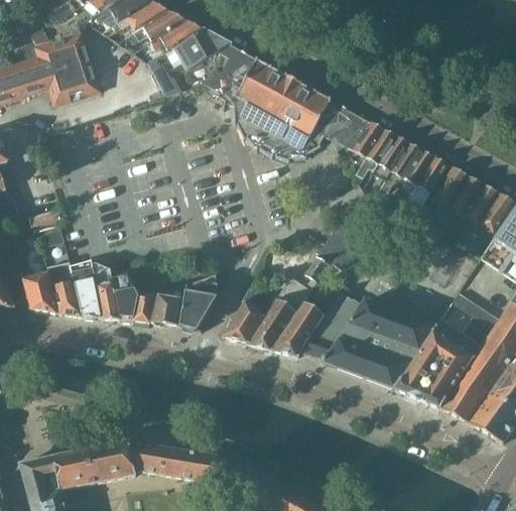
[(38,31),(33,34),(38,45),(82,31),(79,23),(92,16),(98,12),(118,0),(89,0),(85,4),(57,20),(50,24),(49,25),(38,31)]
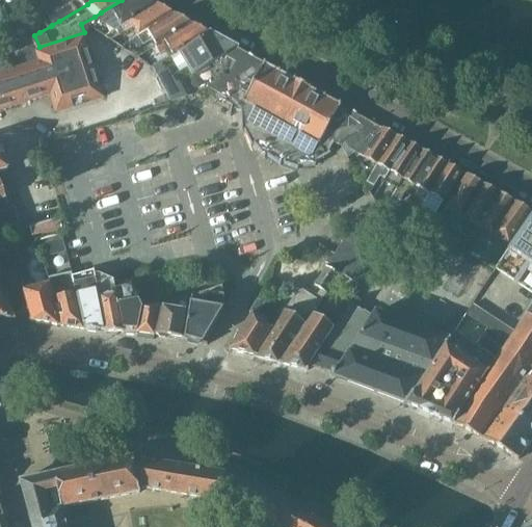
[(35,0),(51,26),(52,25),(59,21),(87,4),(91,0),(35,0)]
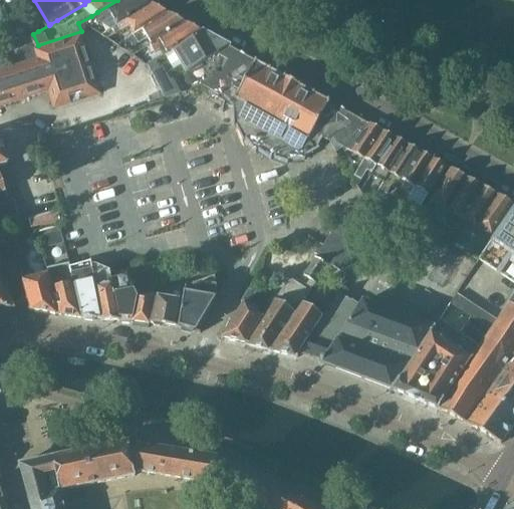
[(117,0),(97,12),(101,18),(112,12),(117,20),(154,0),(117,0)]
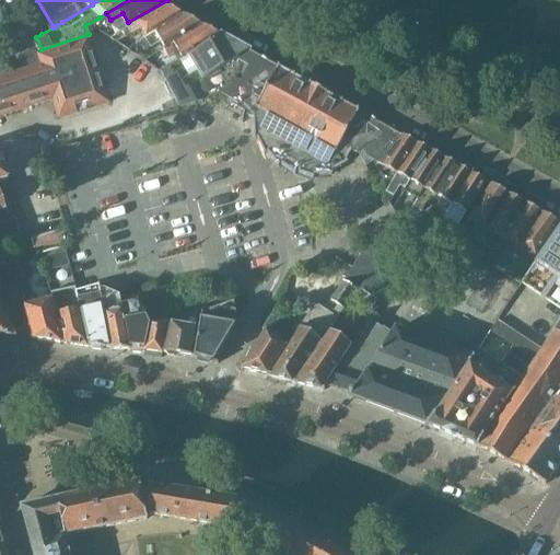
[(123,26),(111,33),(117,36),(125,32),(126,33),(141,23),(144,29),(143,30),(147,33),(185,10),(167,0),(128,22),(121,26),(123,26)]
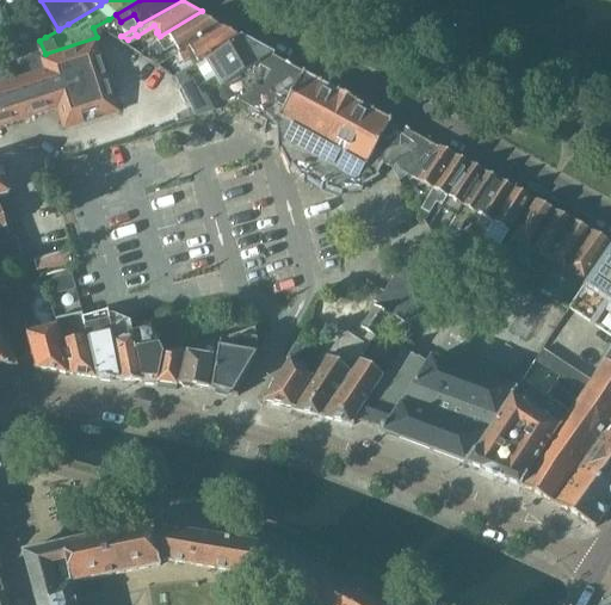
[(160,36),(154,39),(159,49),(176,39),(179,47),(179,48),(222,22),(202,11),(160,36)]
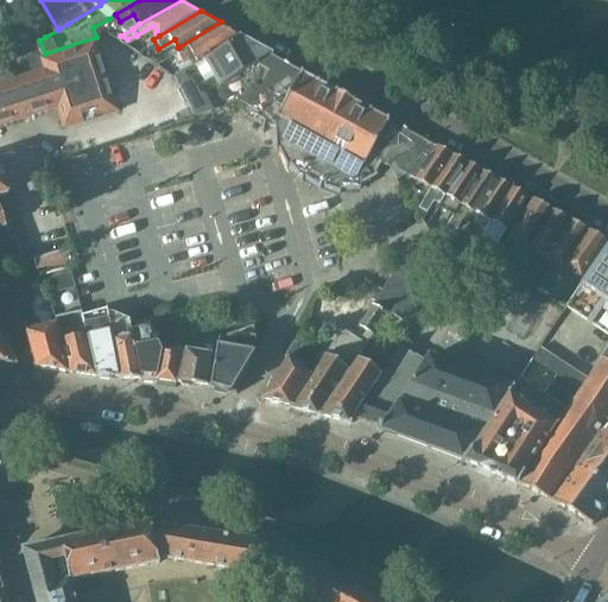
[(178,48),(173,50),(178,58),(183,56),(184,57),(195,52),(198,58),(241,33),(221,21),(178,48)]
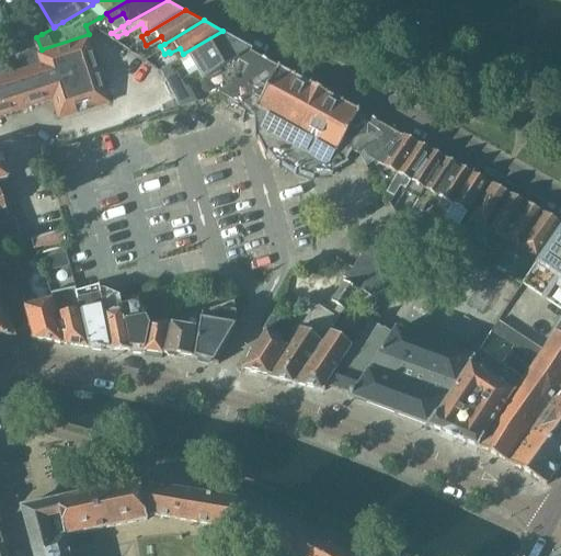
[(7,30),(0,34),(0,45),(7,56),(22,46),(11,27),(7,30)]
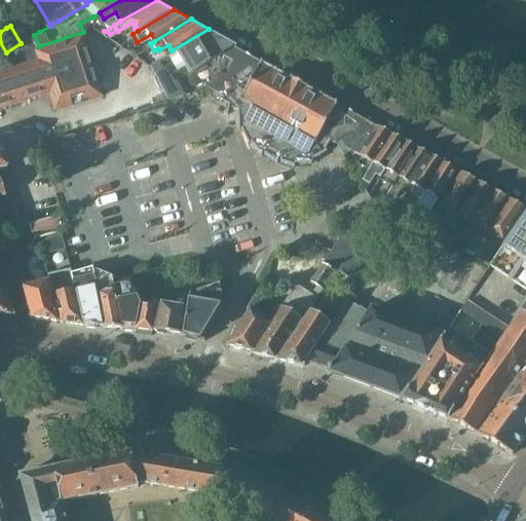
[(172,50),(170,51),(179,67),(186,62),(191,70),(208,61),(217,77),(219,75),(220,69),(225,50),(236,43),(209,29),(172,50)]
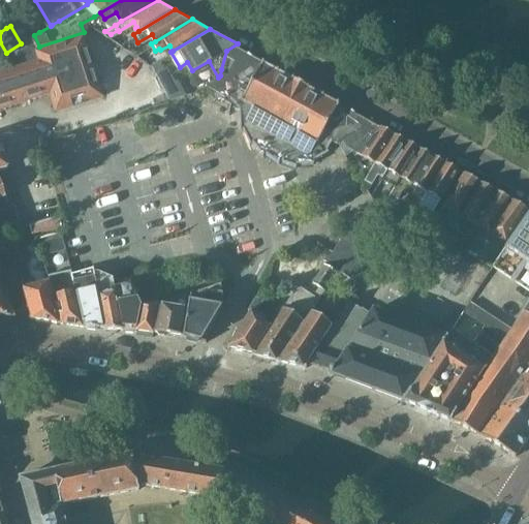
[(0,105),(65,85),(71,102),(103,92),(84,32),(39,47),(36,48),(39,56),(0,68),(0,105)]
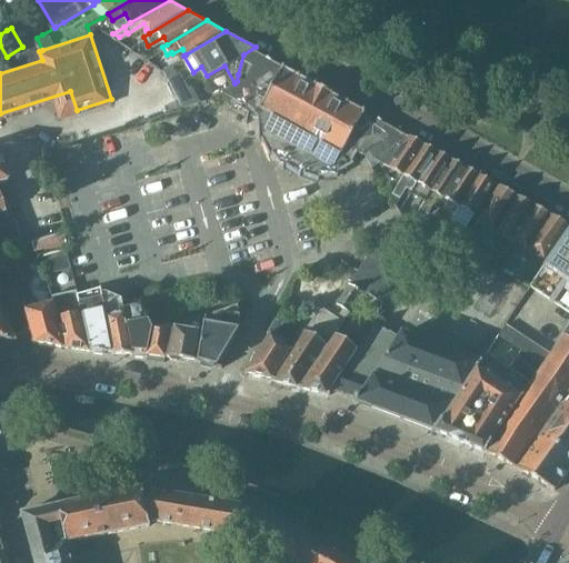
[(235,83),(226,91),(231,94),(233,96),(241,100),(239,103),(248,109),(246,119),(247,120),(249,112),(258,114),(259,132),(259,136),(260,136),(260,134),(261,134),(269,151),(271,151),(270,150),(271,150),(283,164),(285,163),(285,162),(286,162),(300,172),(301,171),(301,170),(319,177),(319,174),(319,173),(338,172),(338,171),(337,171),(337,170),(355,160),(353,158),(352,159),(352,158),(358,148),(362,151),(365,150),(400,128),(385,119),(383,120),(373,114),(373,113),(365,108),(365,107),(341,94),(256,47),(243,54),(238,74),(237,81),(235,83)]
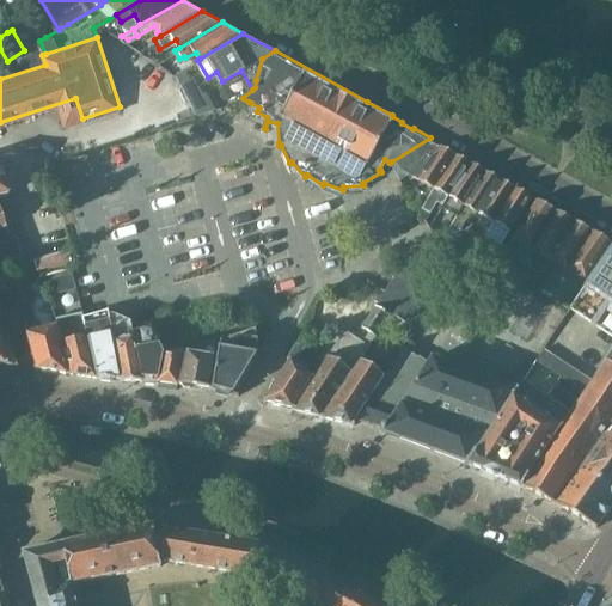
[(185,68),(176,73),(189,98),(202,91),(193,74),(190,75),(185,68)]
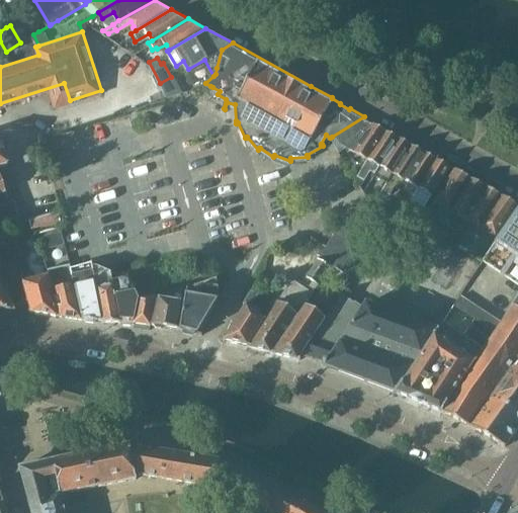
[(372,121),(336,144),(339,149),(346,144),(367,155),(383,126),(373,120),(372,121)]
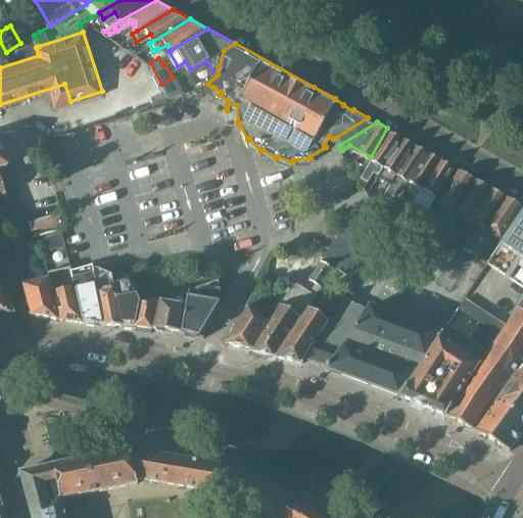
[(371,156),(359,178),(364,186),(374,169),(379,172),(400,135),(387,128),(371,156)]
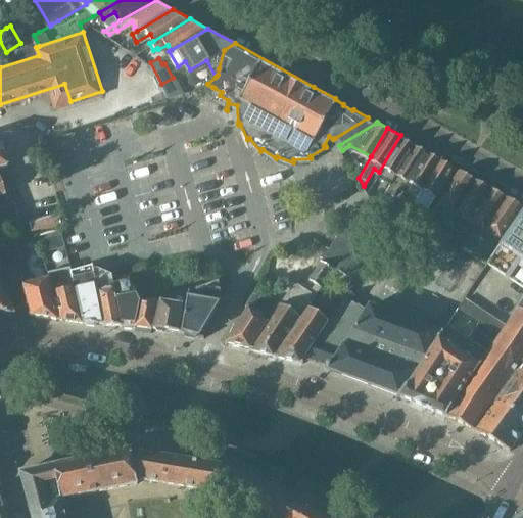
[(400,135),(379,172),(392,180),(414,142),(400,135)]
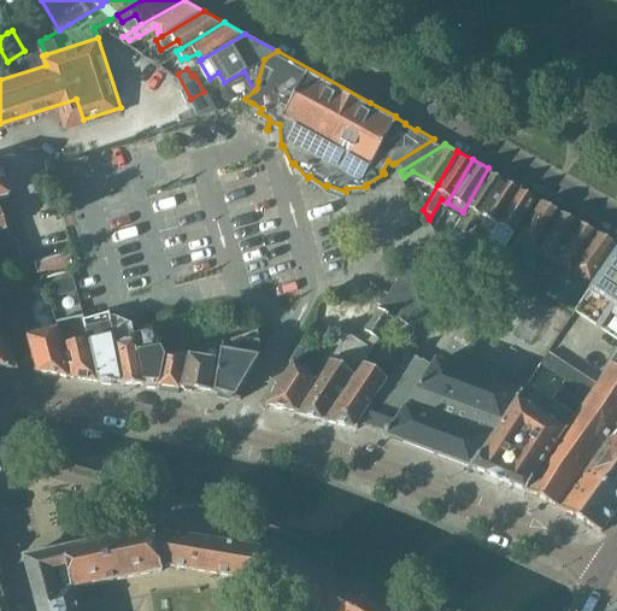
[(0,164),(0,335),(9,364),(19,365),(19,363),(16,362),(10,341),(0,307),(0,268),(24,262),(17,236),(10,239),(7,230),(9,230),(1,205),(0,205),(0,194),(9,192),(0,164)]
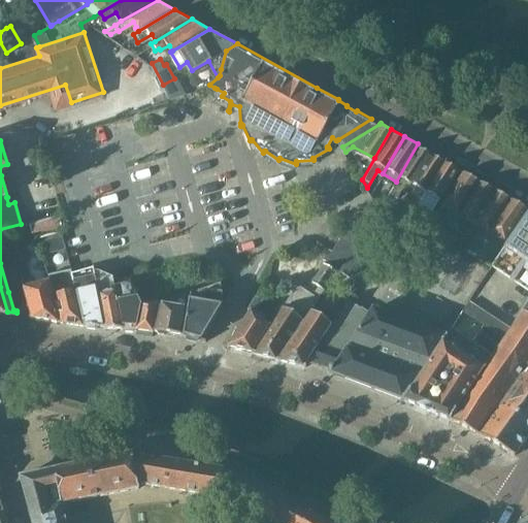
[(396,182),(391,191),(397,194),(402,187),(408,190),(414,181),(431,152),(418,143),(396,182)]
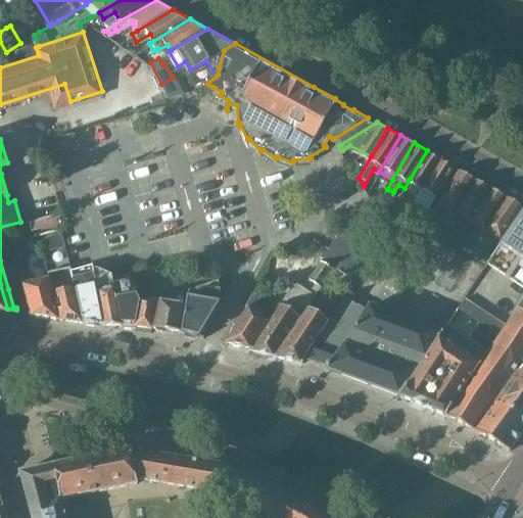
[(410,179),(405,188),(410,191),(414,194),(412,197),(415,199),(423,186),(440,157),(427,150),(410,179)]
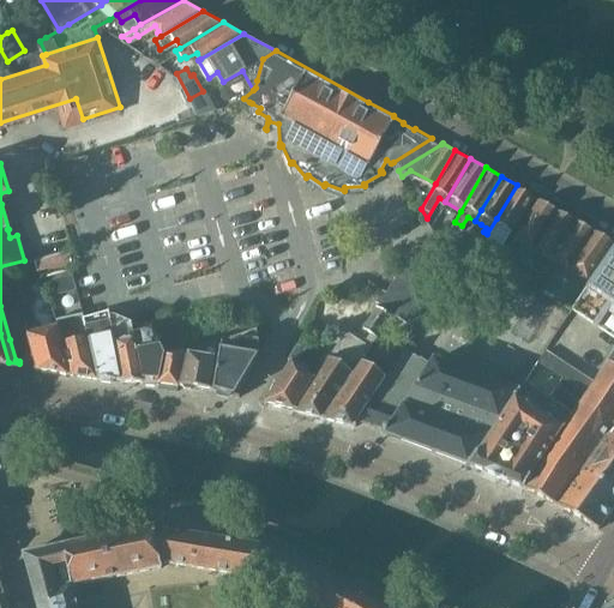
[(517,185),(497,218),(511,228),(533,193),(517,185)]
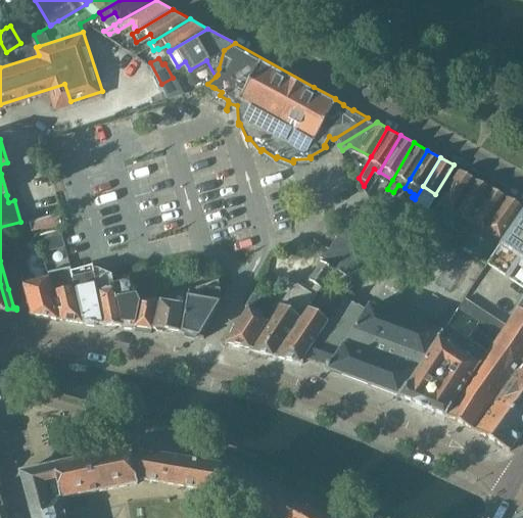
[(444,205),(432,227),(442,232),(474,177),(460,168),(439,199),(447,204),(445,206),(444,205)]
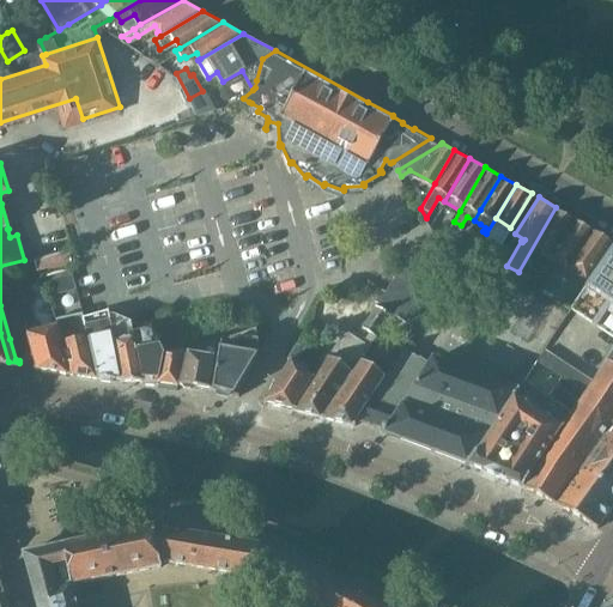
[(556,207),(519,272),(528,278),(542,254),(540,253),(542,249),(551,254),(572,216),(556,207)]
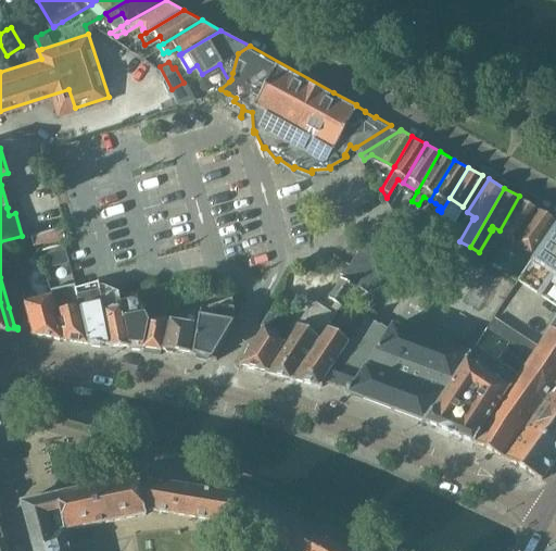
[(22,214),(64,204),(61,195),(20,203),(22,214)]
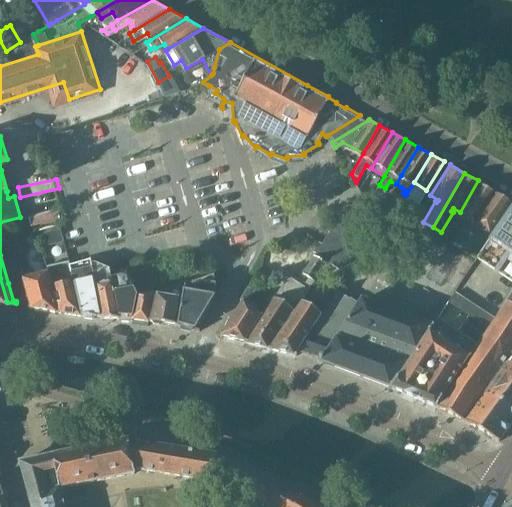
[(464,218),(453,238),(462,243),(493,188),(478,180),(460,212),(468,217),(466,219),(464,218)]
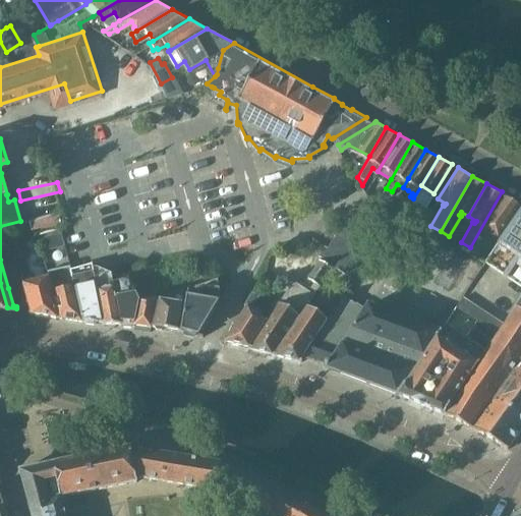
[(374,191),(370,197),(373,202),(380,195),(374,191)]
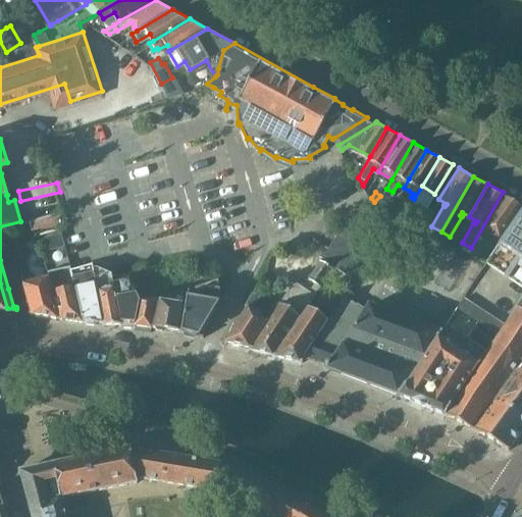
[(503,192),(471,248),(480,254),(491,233),(490,231),(491,229),(500,234),(521,202),(503,192)]
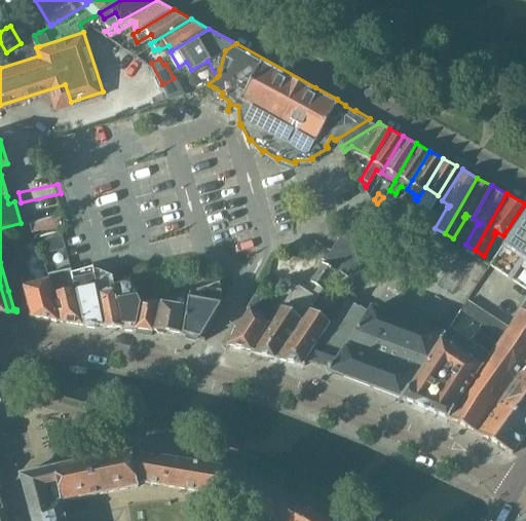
[(383,197),(377,203),(386,218),(386,219),(395,207),(383,197)]
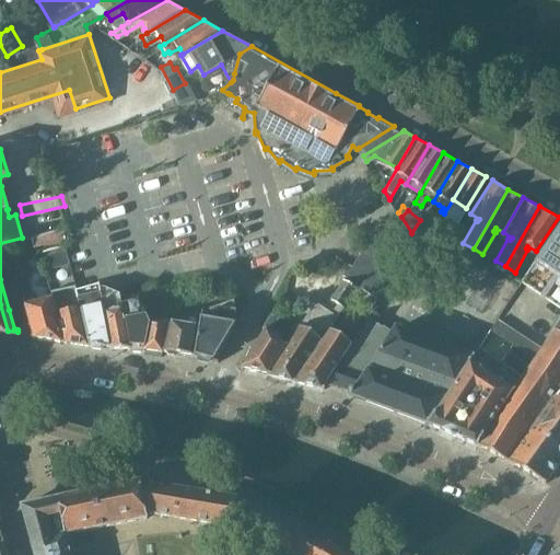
[(428,226),(426,230),(431,228),(456,222),(444,214),(439,217),(428,226)]
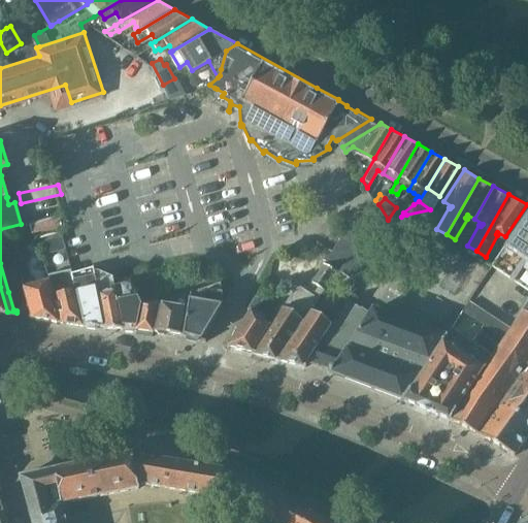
[(396,207),(388,220),(401,217),(403,213),(396,207)]
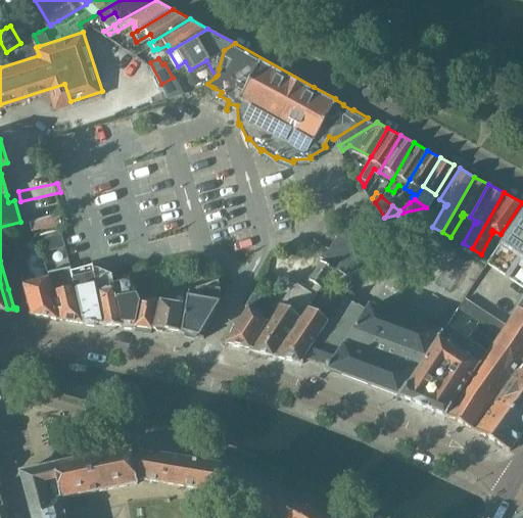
[(522,207),(501,242),(520,255),(522,250),(522,207)]
